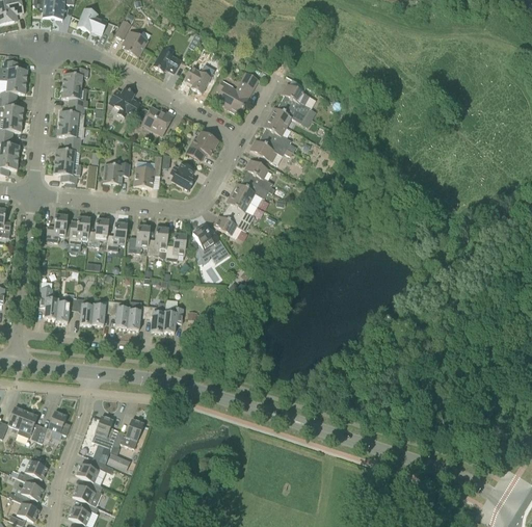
[(0,22),(15,19),(14,19),(12,19),(11,12),(23,10),(20,0),(0,0),(0,22)]
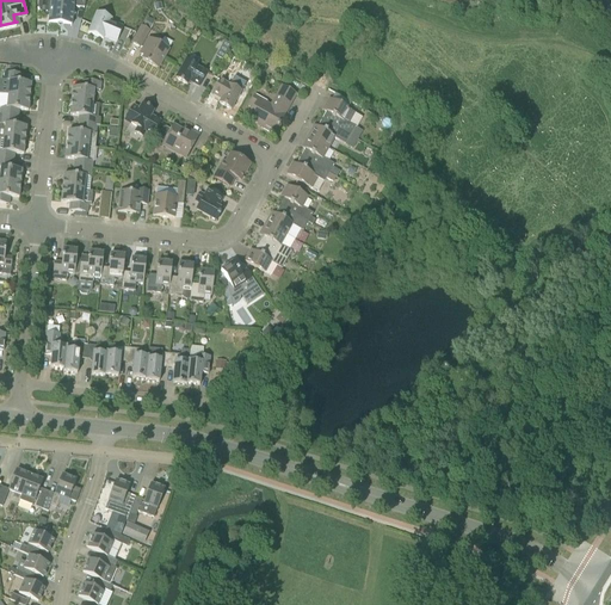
[(85,2),(85,0),(38,0),(38,2),(41,6),(45,7),(47,7),(49,10),(49,18),(57,19),(60,23),(66,17),(72,18),(73,12),(75,10),(73,6),(74,1),(85,2)]
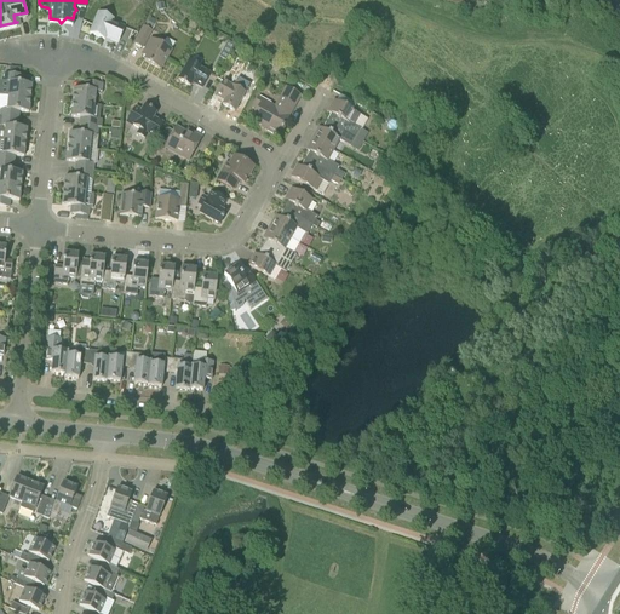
[(105,32),(118,38),(125,22),(113,17),(113,15),(98,9),(90,28),(104,34),(105,32)]
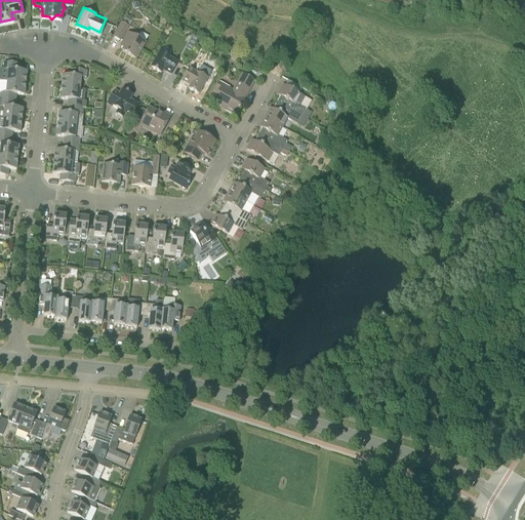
[(129,22),(133,14),(127,10),(123,18),(129,22)]
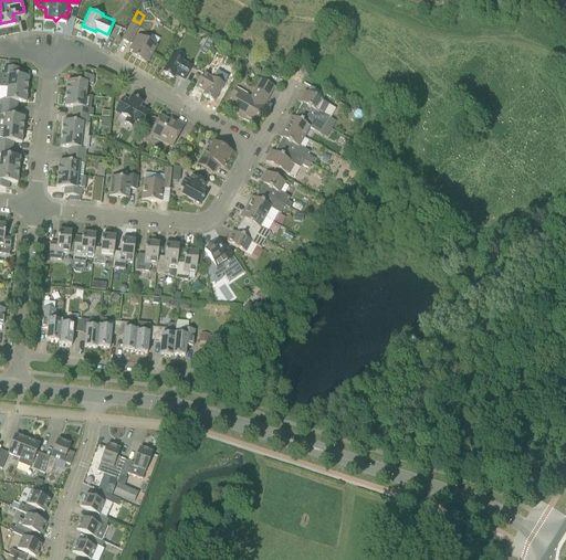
[(123,35),(129,39),(138,23),(132,20),(123,35)]
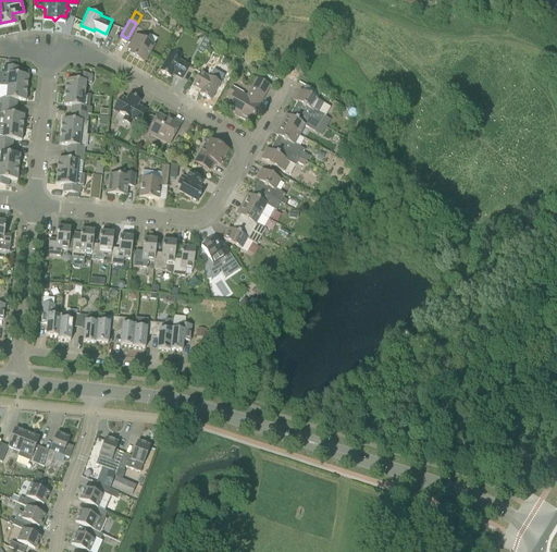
[(136,31),(128,44),(133,46),(130,50),(144,58),(153,40),(136,31)]
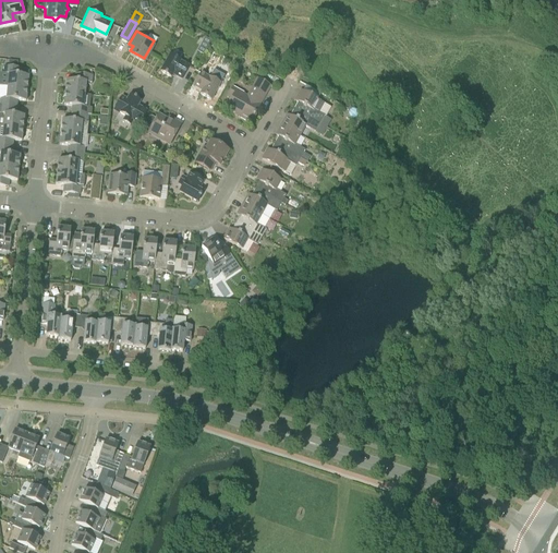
[(207,44),(211,36),(205,33),(201,40),(207,44)]
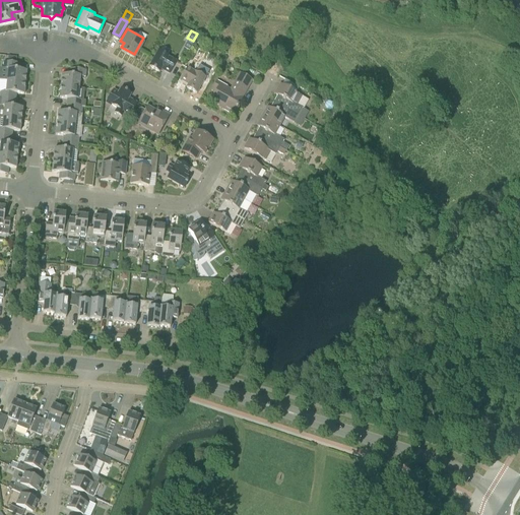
[(161,64),(170,69),(177,58),(158,47),(149,63),(159,68),(161,64)]
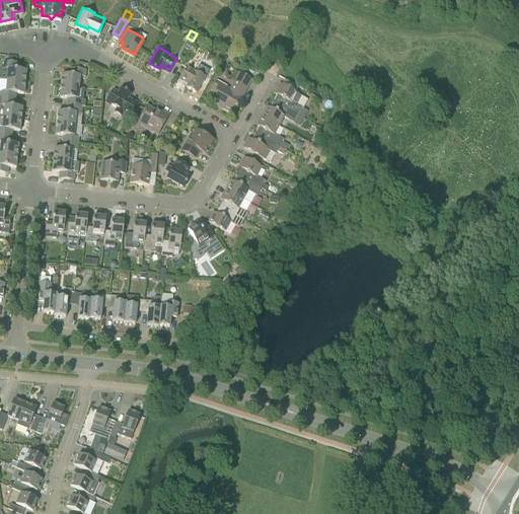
[(16,59),(17,53),(8,52),(8,58),(4,57),(3,64),(8,65),(7,76),(25,78),(26,67),(16,65),(17,59),(16,59)]
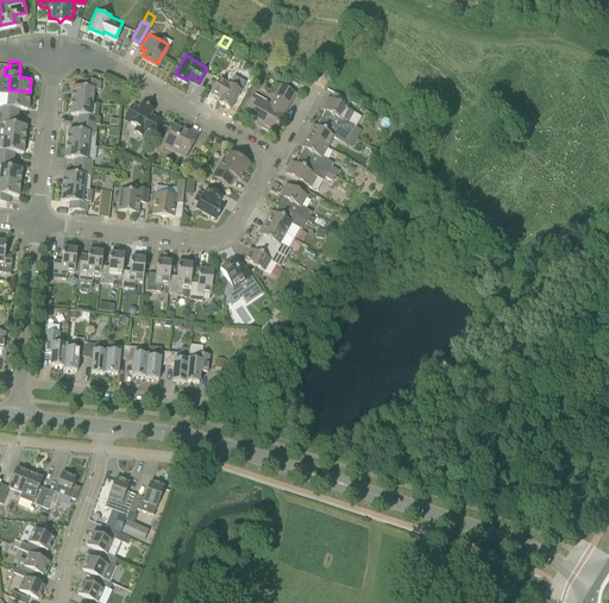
[(101,71),(100,71),(93,70),(92,76),(86,76),(86,83),(73,82),(71,96),(93,99),(94,85),(100,86),(101,71)]
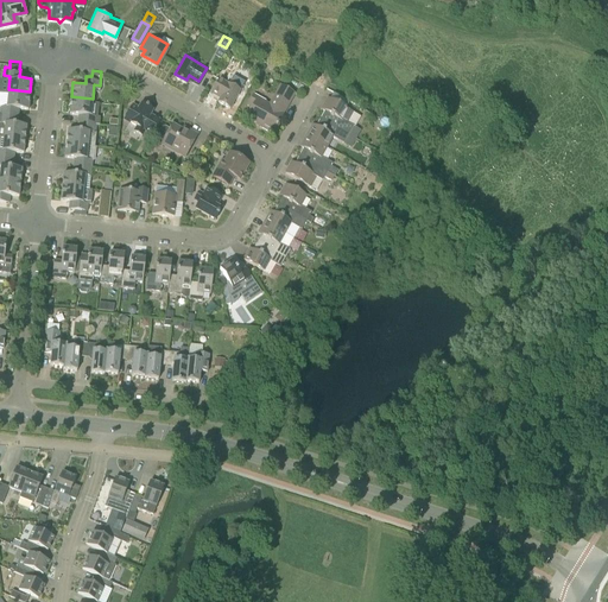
[(219,74),(211,88),(221,93),(219,97),(230,105),(244,80),(244,77),(235,73),(232,74),(228,80),(219,74)]
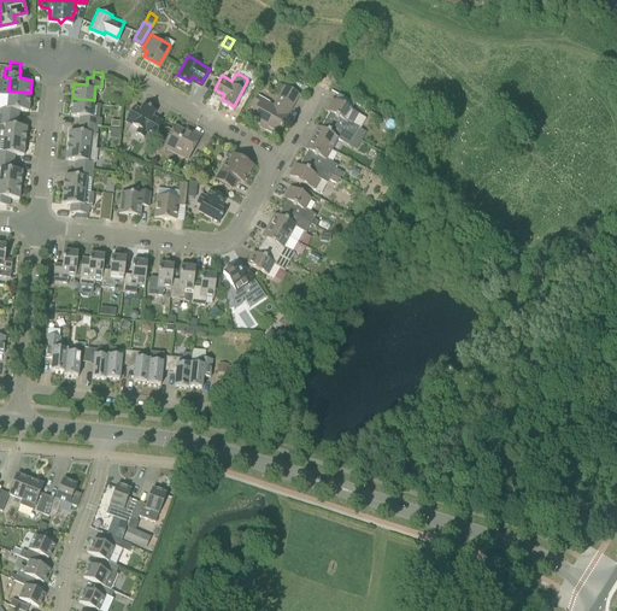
[(287,110),(299,90),(285,82),(274,101),(270,99),(271,99),(258,92),(251,103),(256,105),(251,115),(265,123),(265,124),(276,130),(281,124),(283,122),(282,121),(288,111),(287,110)]
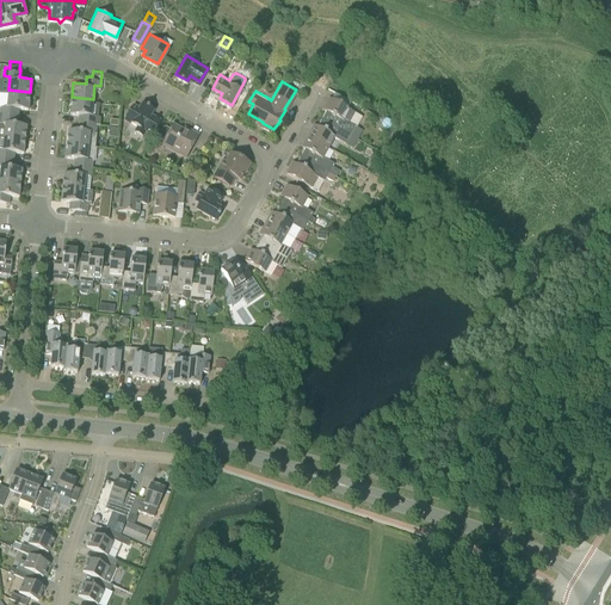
[(16,105),(29,106),(30,92),(8,90),(7,104),(1,103),(0,111),(16,112),(16,105)]
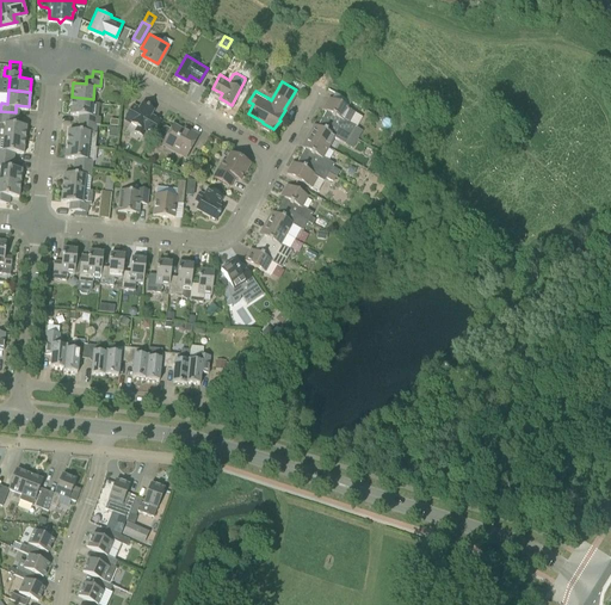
[(356,109),(329,94),(326,102),(327,102),(325,106),(327,107),(322,115),(351,130),(356,122),(357,123),(363,112),(356,109)]
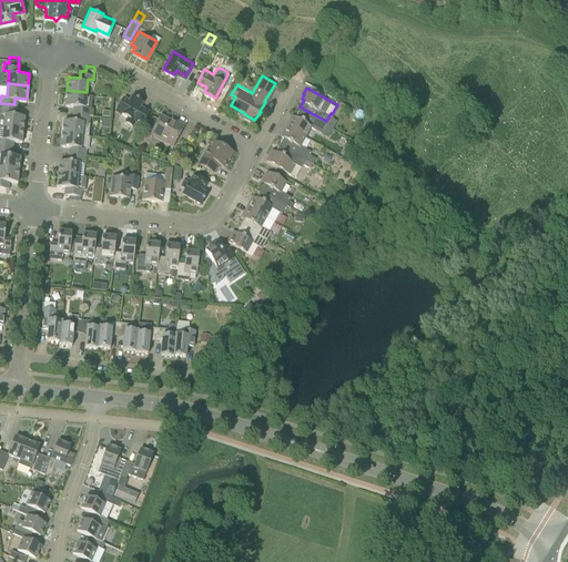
[(67,90),(66,102),(77,103),(75,111),(90,112),(93,113),(94,105),(91,105),(92,92),(87,92),(67,90)]
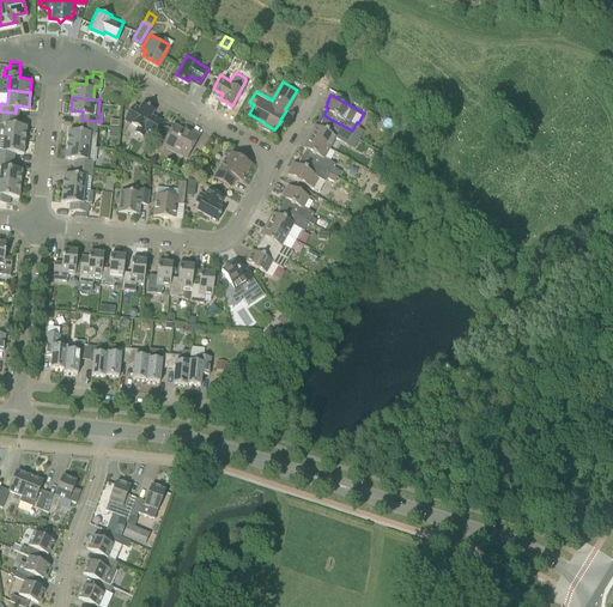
[(162,117),(151,111),(155,105),(143,99),(139,105),(133,102),(125,117),(131,121),(132,119),(138,122),(135,127),(151,137),(162,117)]
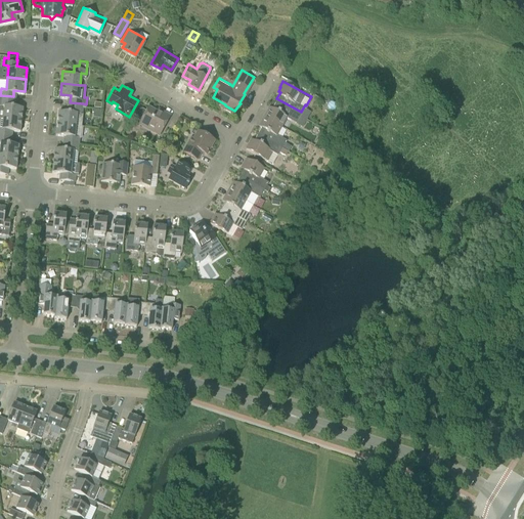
[(0,95),(0,114),(22,117),(23,104),(12,103),(13,96),(0,95)]
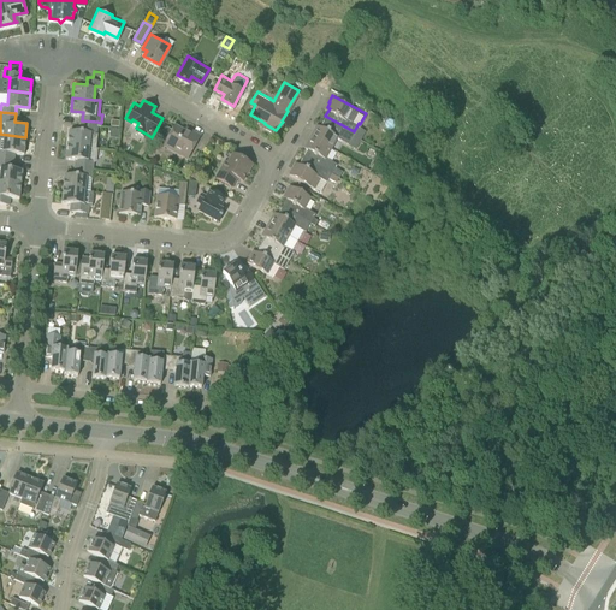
[(337,147),(342,137),(348,141),(354,131),(325,116),(320,124),(319,123),(317,126),(315,126),(311,132),(331,144),(337,147)]
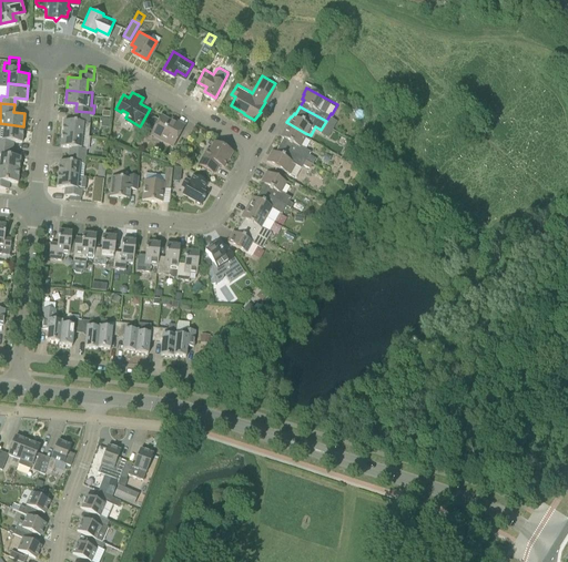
[(75,119),(63,116),(62,130),(89,133),(90,120),(89,120),(90,112),(75,111),(75,119)]
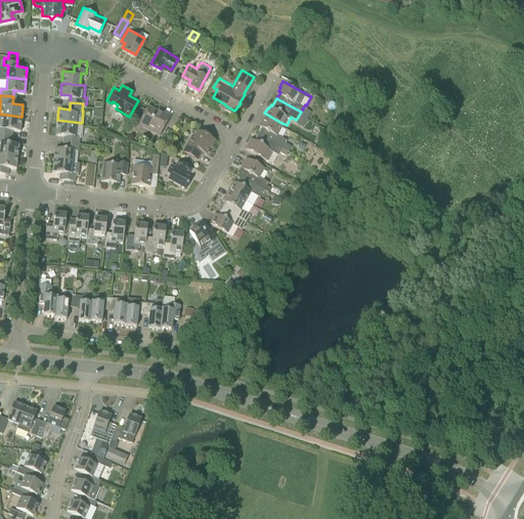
[(148,103),(146,107),(142,105),(139,106),(136,113),(136,116),(141,118),(139,121),(160,132),(170,113),(163,109),(162,111),(148,103)]
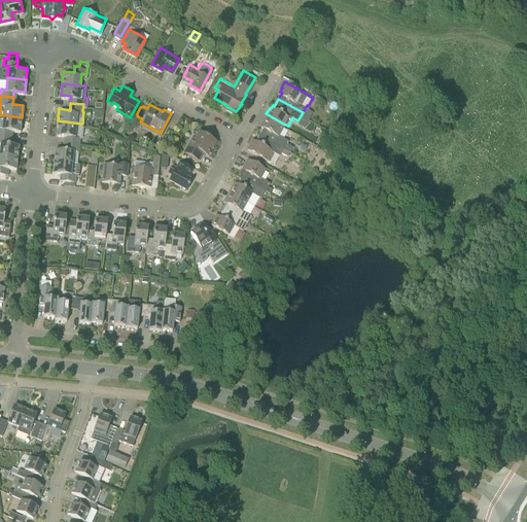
[(278,132),(283,124),(266,113),(262,119),(264,120),(261,124),(264,125),(259,131),(284,145),(288,137),(278,132)]
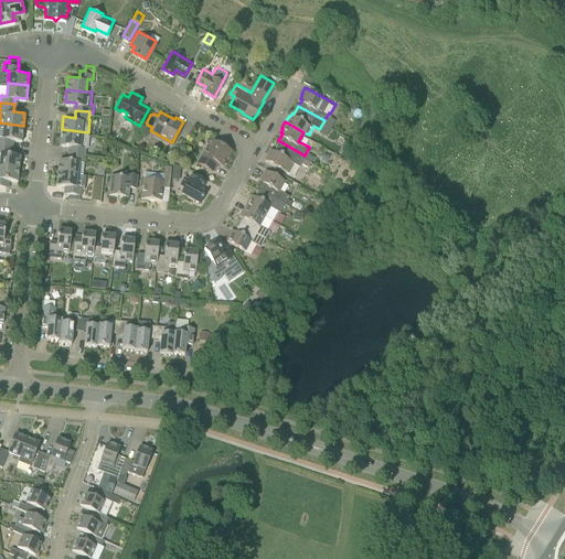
[(10,137),(22,138),(23,126),(0,122),(0,142),(10,144),(10,137)]
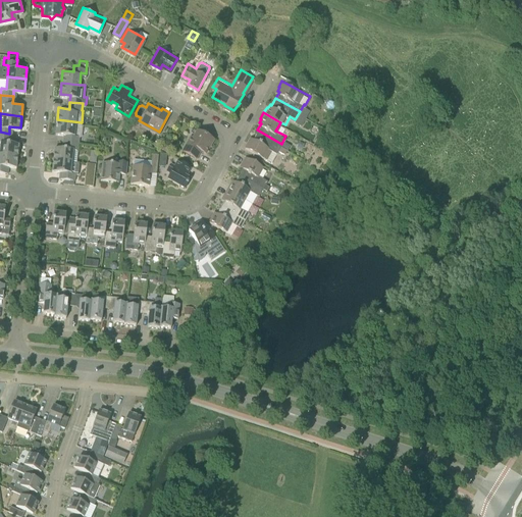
[(57,119),(56,132),(66,133),(65,139),(79,141),(80,134),(81,134),(82,122),(57,119)]
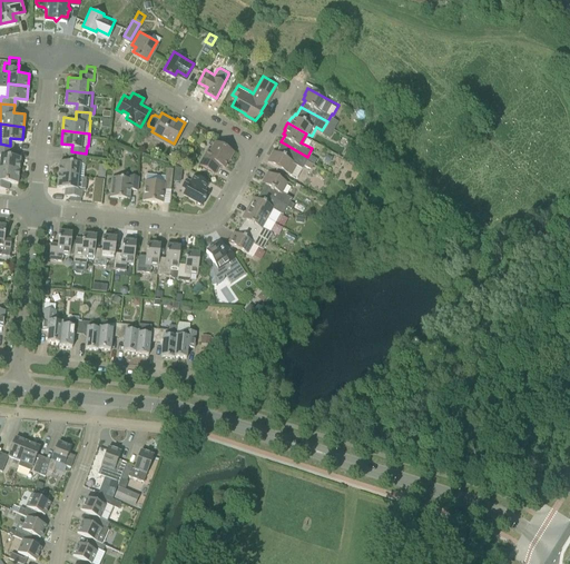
[(233,149),(216,139),(210,148),(208,146),(199,160),(215,169),(219,160),(225,164),(233,149)]
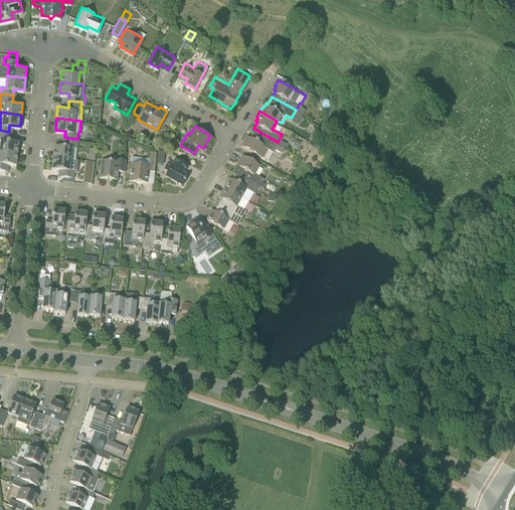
[(283,146),(277,142),(278,142),(253,128),(249,135),(248,134),(246,137),(245,137),(242,143),(269,158),(275,146),(281,149),(283,146)]
